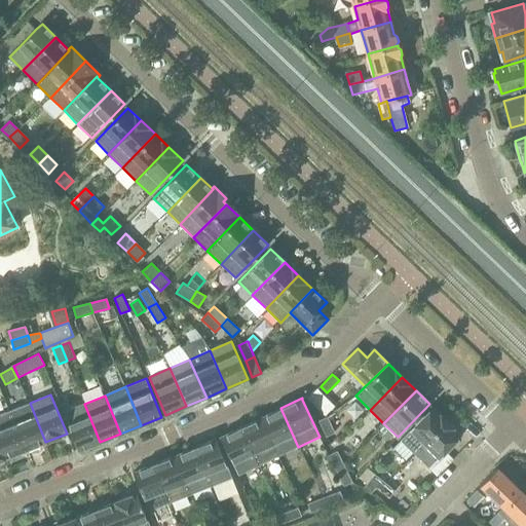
[(30,403),(9,411),(25,450),(45,442),(30,403)]
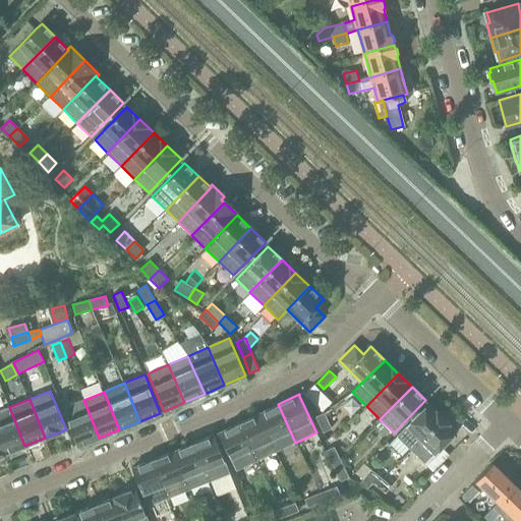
[(83,400),(62,408),(77,447),(99,438),(83,400)]
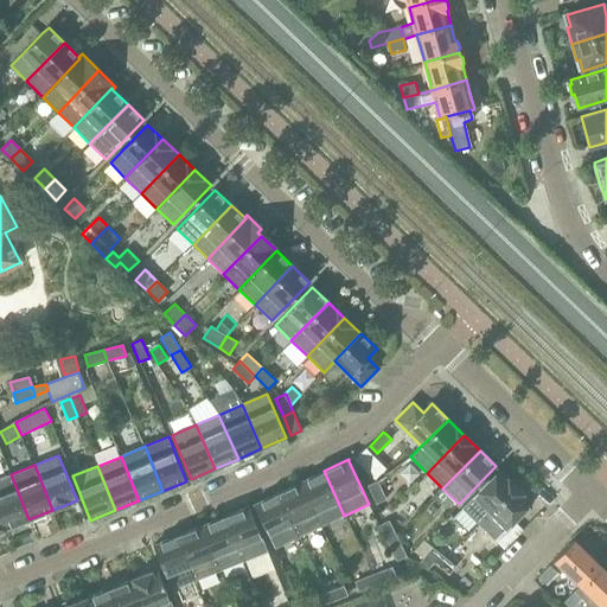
[(461,508),(478,524),(516,486),(499,470),(461,508)]
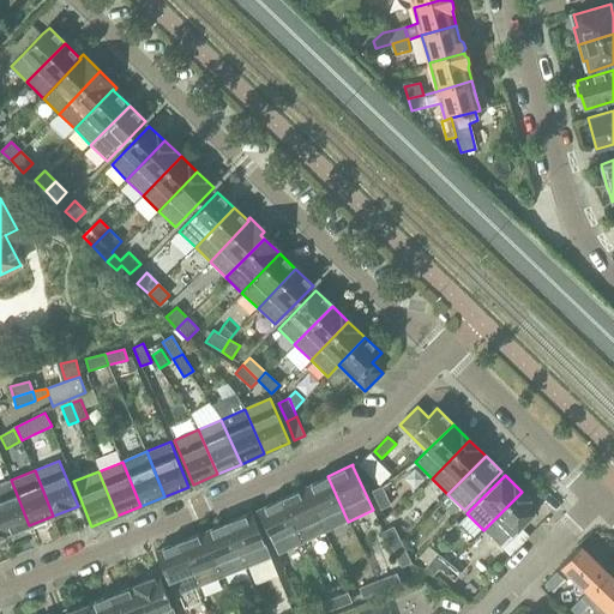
[(327,476),(304,488),(325,533),(348,522),(327,476)]
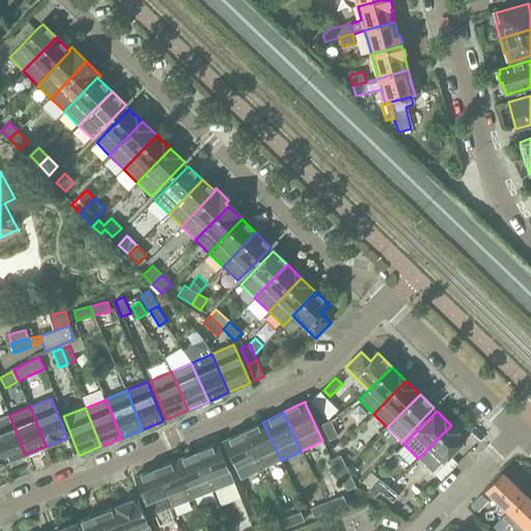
[(0,451),(4,463),(25,454),(9,415),(0,418),(0,451)]
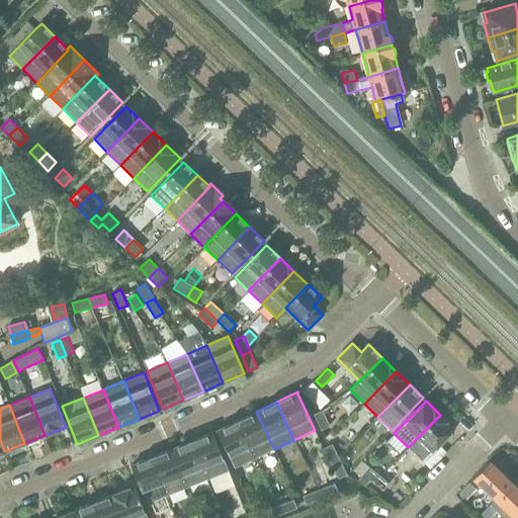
[(314,414),(322,430),(330,426),(322,411),(314,414)]
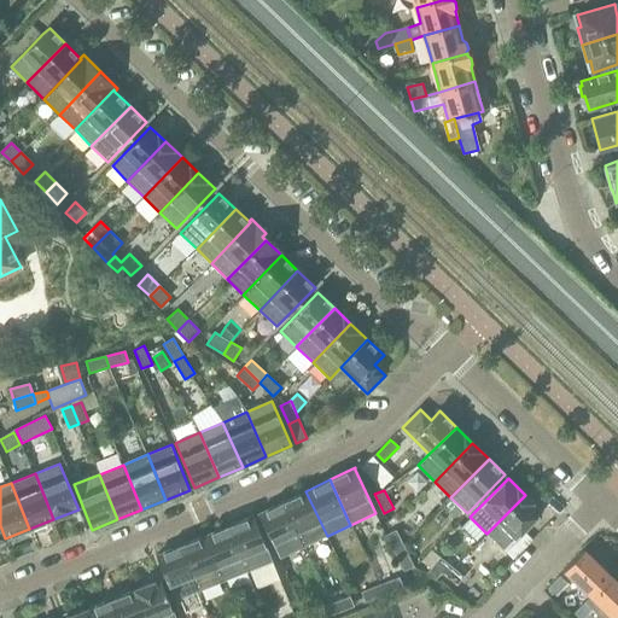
[(283,502),(304,547),(327,536),(305,491),(283,502)]
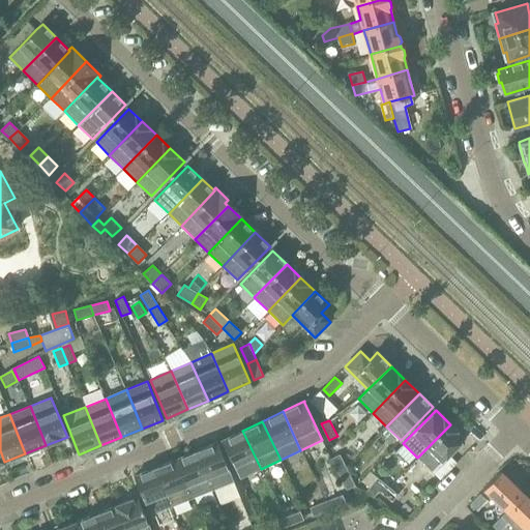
[(432,471),(465,439),(450,424),(417,458),(432,471)]
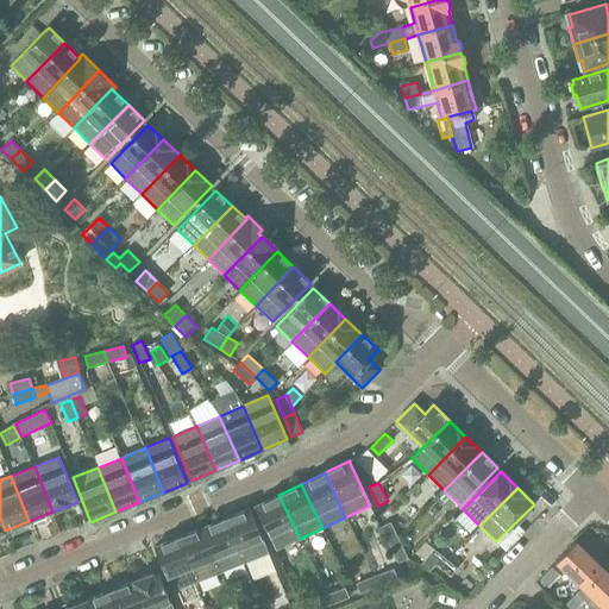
[(276,550),(300,539),(278,495),(255,506),(256,508),(257,508),(276,550)]
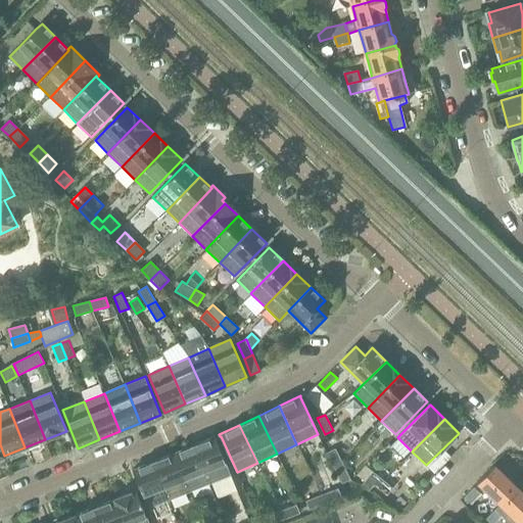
[(215,436),(194,444),(208,483),(230,475),(215,437),(216,437),(215,436)]
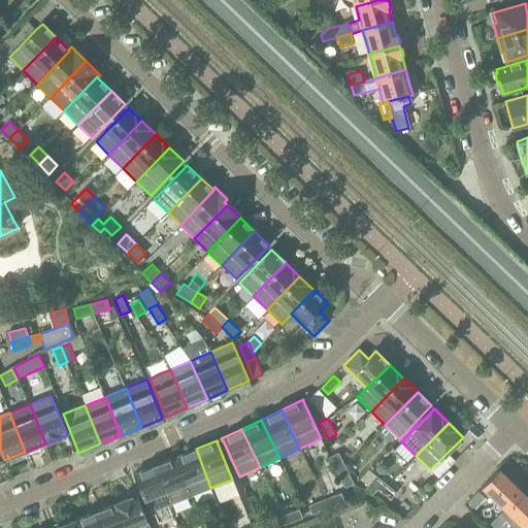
[(196,449),(174,457),(190,496),(210,488),(196,449)]
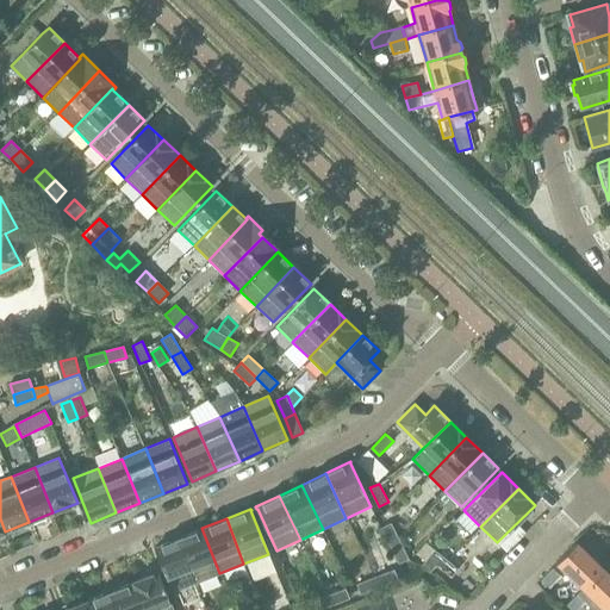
[(381,528),(390,546),(400,541),(391,523),(381,528)]
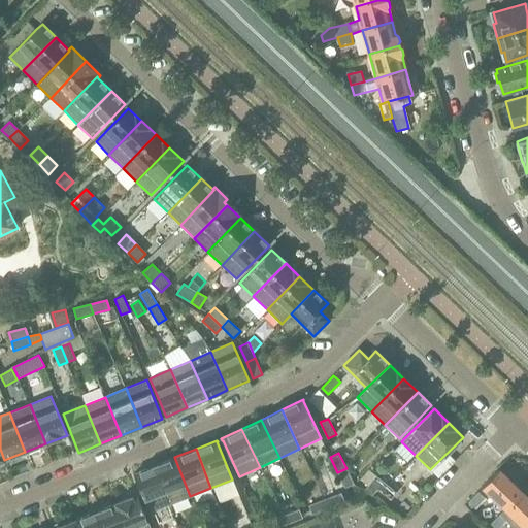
[(174,457),(155,465),(170,504),(190,496),(174,457)]
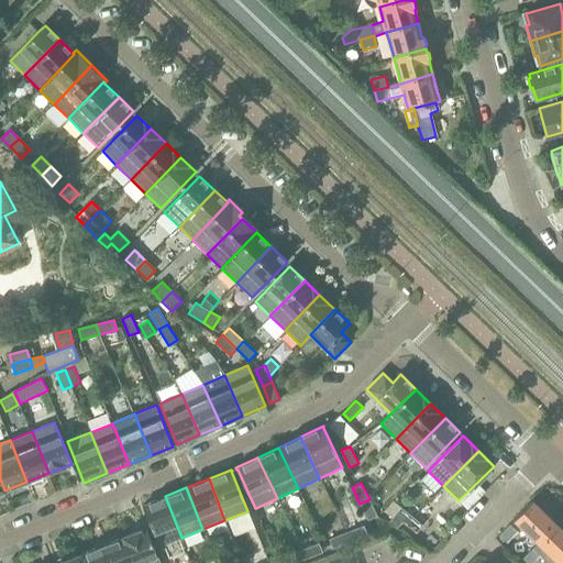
[(142,505),(152,528),(158,547),(181,538),(165,496),(142,505)]
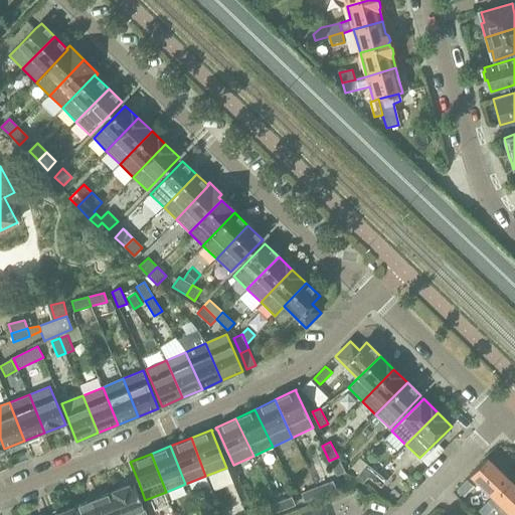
[(345,472),(338,457),(329,461),(337,476),(344,473),(345,472)]
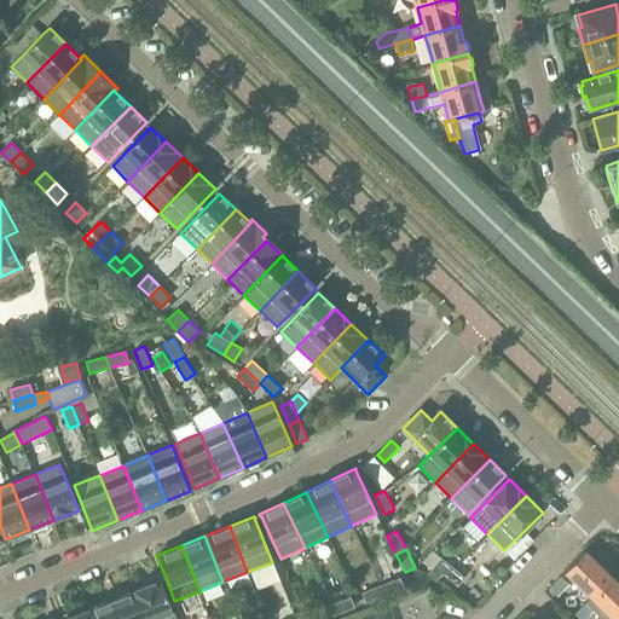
[(567,572),(593,596),(594,597),(612,579),(585,554),(567,572)]
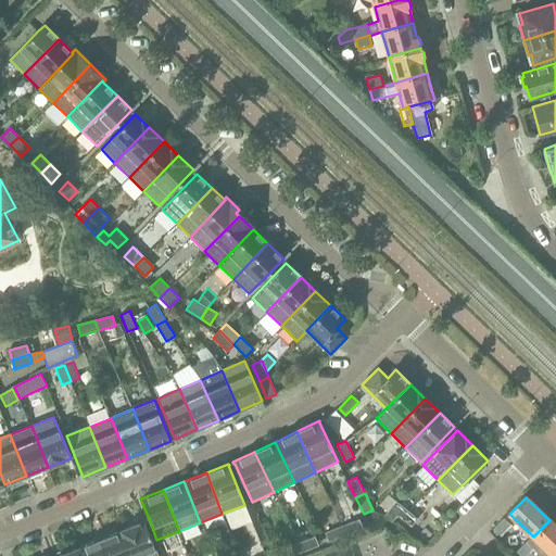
[(396,501),(384,516),(388,518),(392,522),(397,516),(404,507),(396,501)]
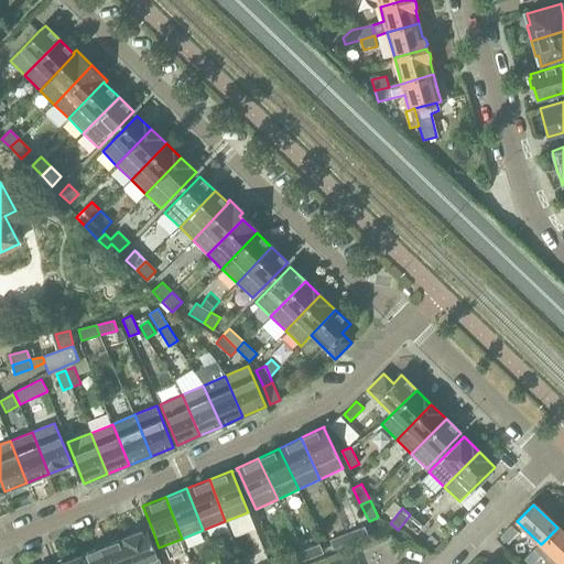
[(410,514),(403,523),(416,534),(424,527),(410,514)]
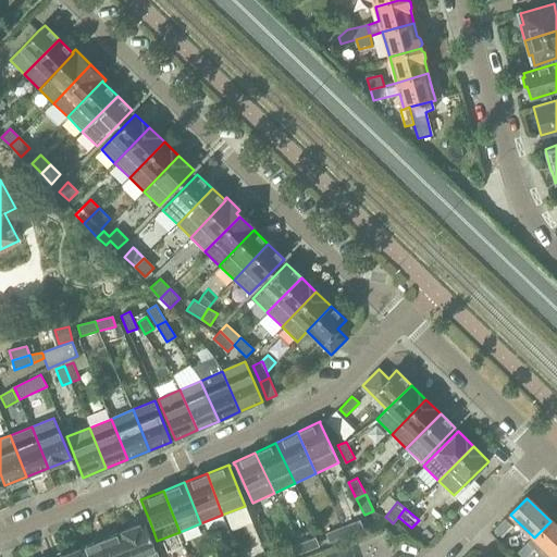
[(355,522),(342,528),(346,536),(363,530),(363,529),(360,520),(355,522)]
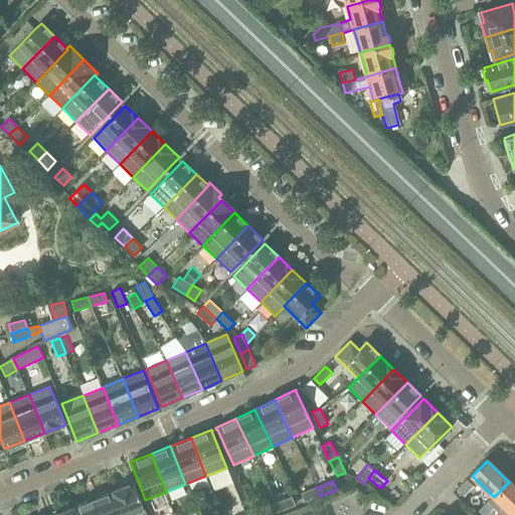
[(114,490),(123,514),(146,514),(133,482),(114,490)]
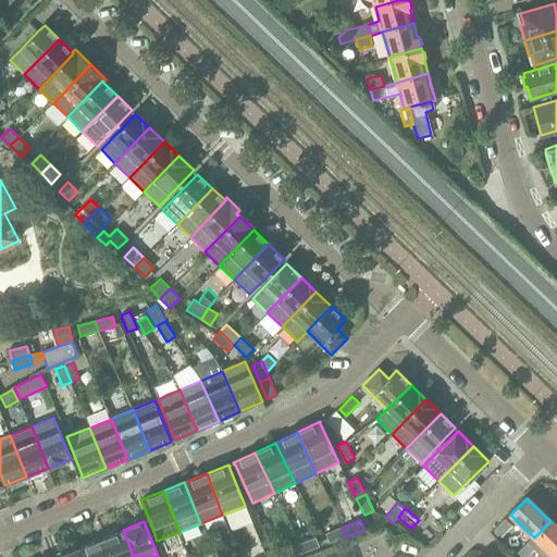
[(506,521),(496,532),(502,537),(511,527),(506,521)]
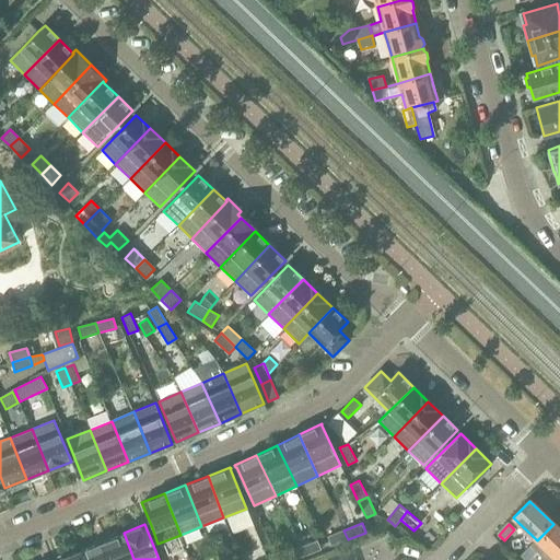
[(559,559),(559,529),(553,524),(537,540),(536,539),(520,556),(524,559),(529,559),(537,552),(544,559),(559,559)]
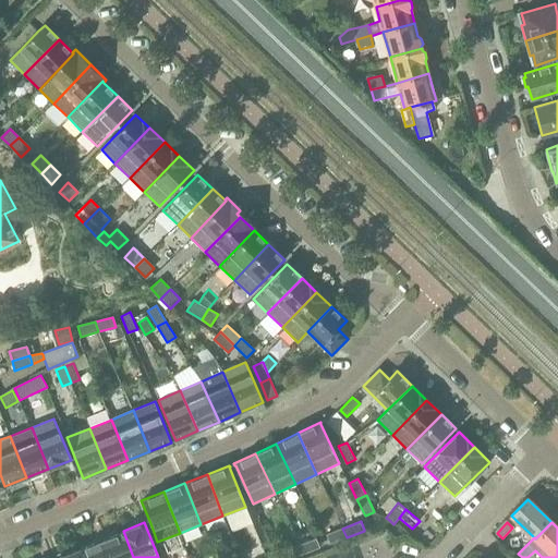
[(330,544),(347,537),(342,529),(326,534),(330,544)]
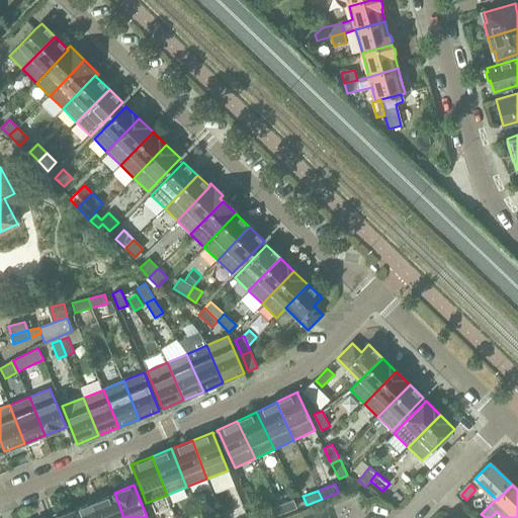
[(100,517),(123,517),(114,493),(94,501),(100,517)]
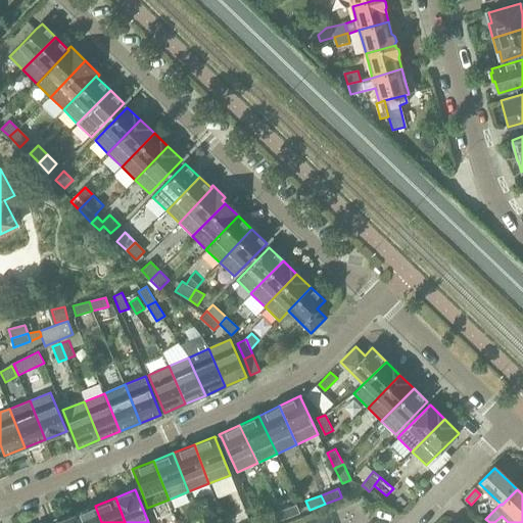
[(296,505),(280,511),(283,520),(299,514),(296,505)]
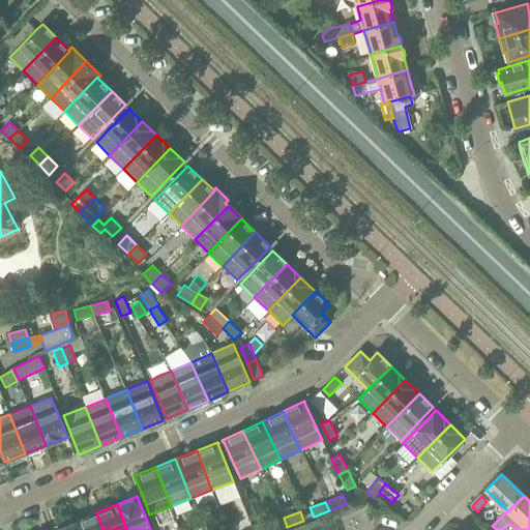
[(80,529),(102,529),(96,512),(76,521),(80,529)]
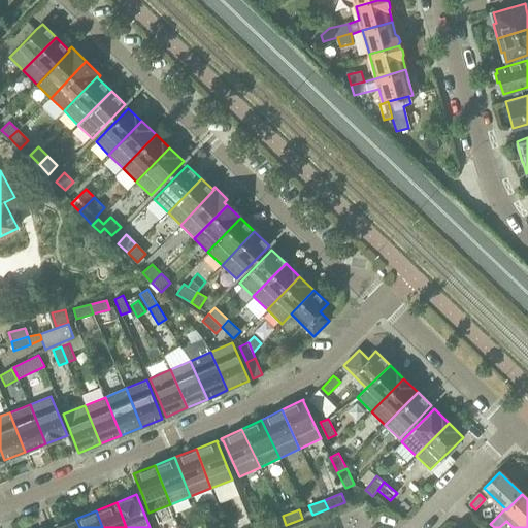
[(277,527),(286,525),(283,516),(266,523),(268,527),(277,527)]
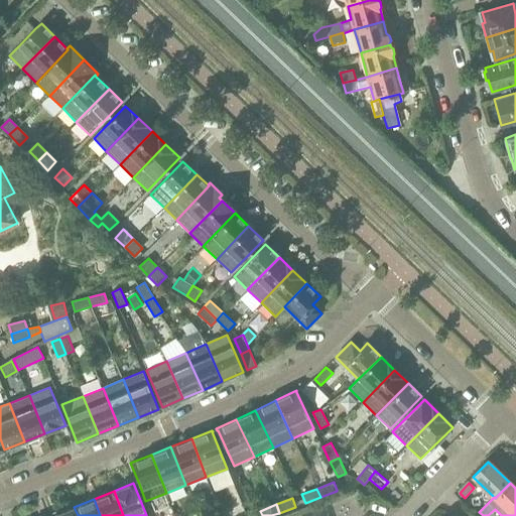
[(52,515),(78,515),(74,507),(52,515)]
